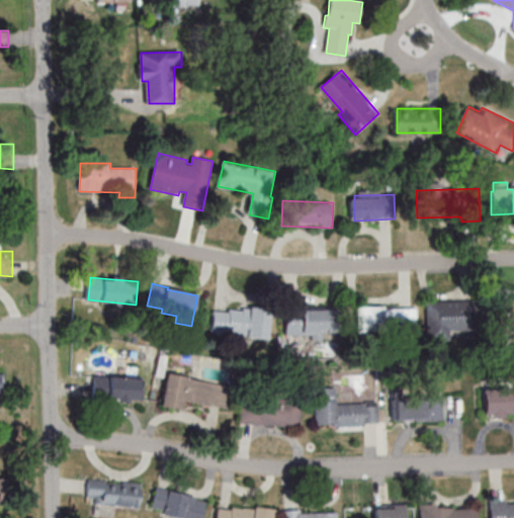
[(427,304),(467,301),(468,327),(428,328),(427,304)]
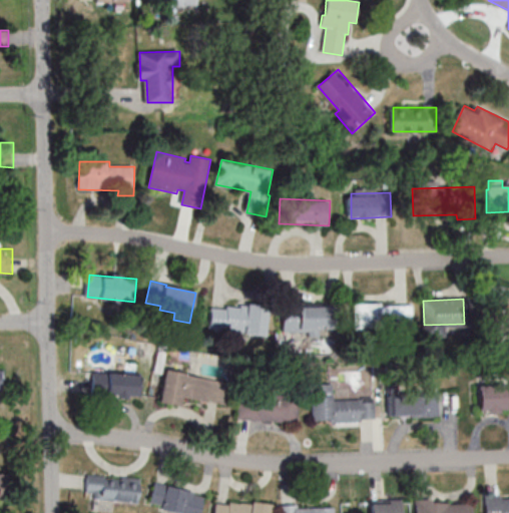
[(489,300),(508,299),(508,323),(489,324),(489,300)]
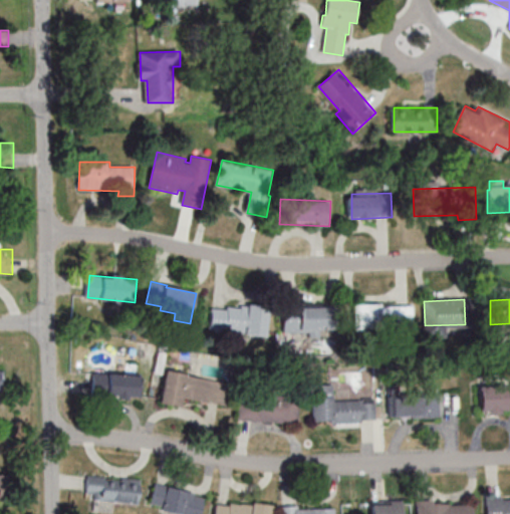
[(212,330),(269,336),(271,311),(215,305),(212,330)]
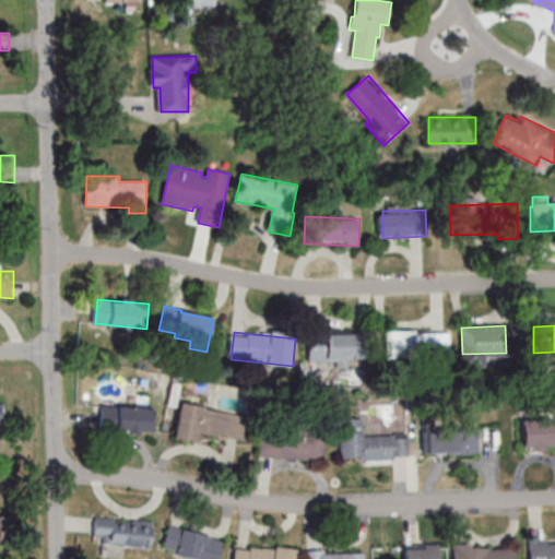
[(387,333),(430,332),(432,358),(388,359),(387,333)]
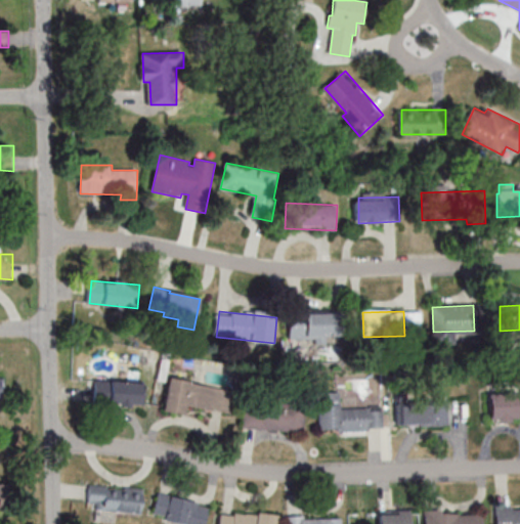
[(289,314),(330,312),(331,338),(290,339),(289,314)]
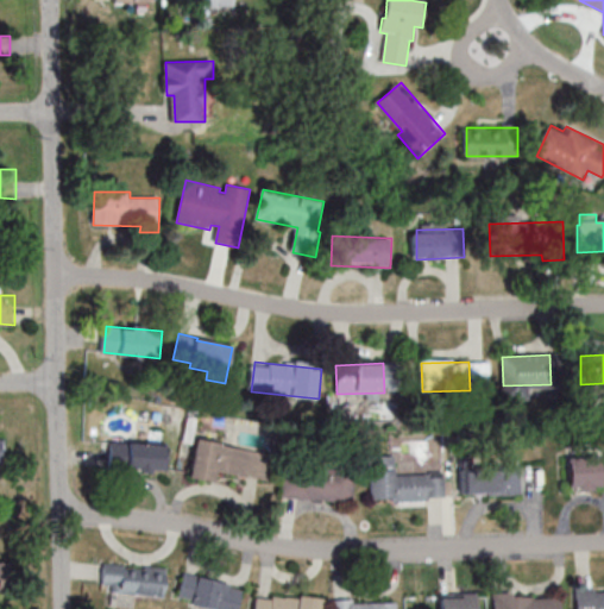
[(11,439),(0,438),(0,465),(11,465),(11,439)]
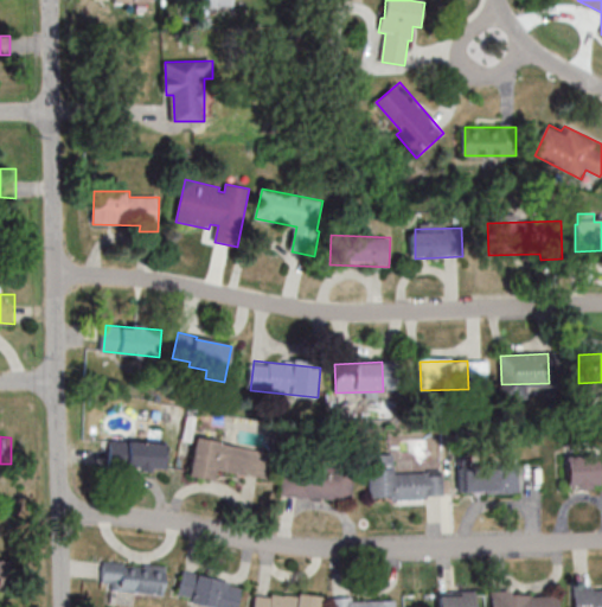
[(167,471),(168,440),(114,439),(113,470),(167,471)]
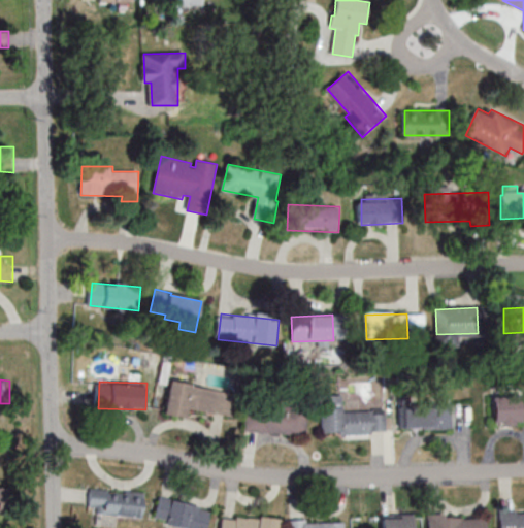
[(170,382),(164,416),(186,420),(187,409),(215,415),(215,413),(231,416),(235,394),(192,387),(192,385),(170,382)]
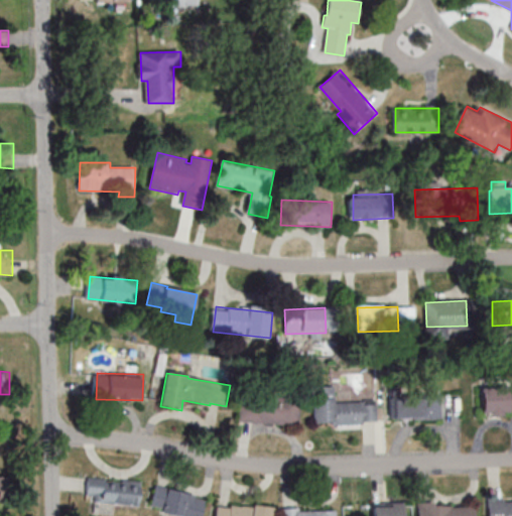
[(312,387),(335,386),(336,401),(376,399),(378,423),(314,426),(312,387)]
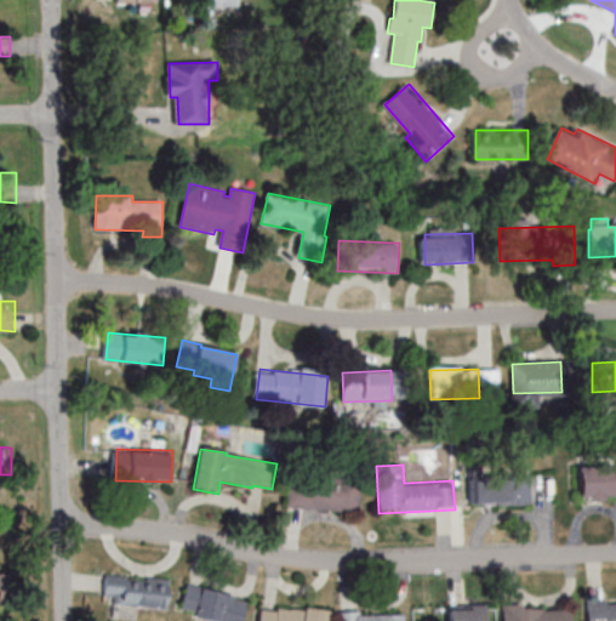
[(580,468),(615,466),(615,493),(612,493),(612,499),(581,500),(580,468)]
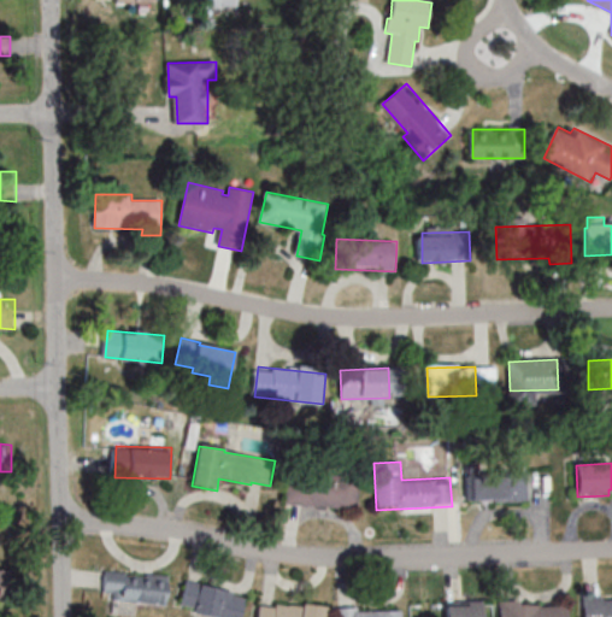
[(362,477),(358,510),(317,506),(317,507),(284,504),(288,470),(362,477)]
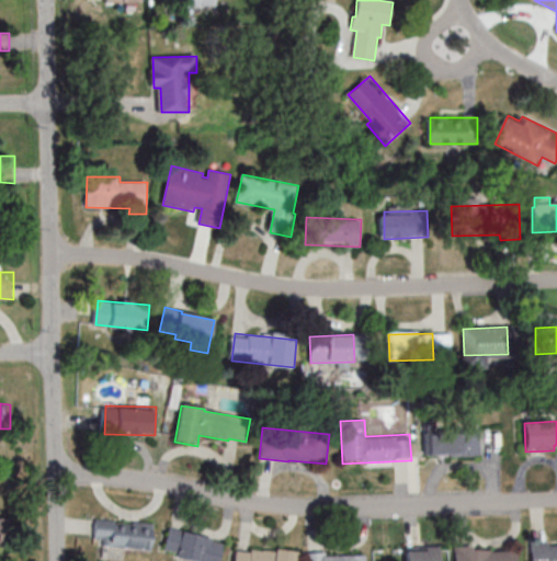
[(425,431),(479,428),(480,456),(427,457),(425,431)]
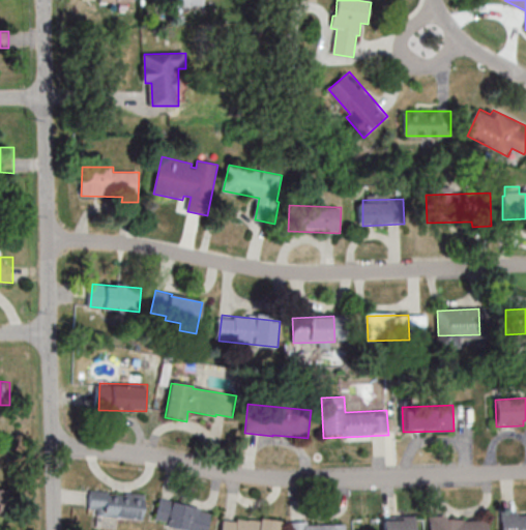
[(145,520),(147,495),(93,490),(91,516),(145,520)]
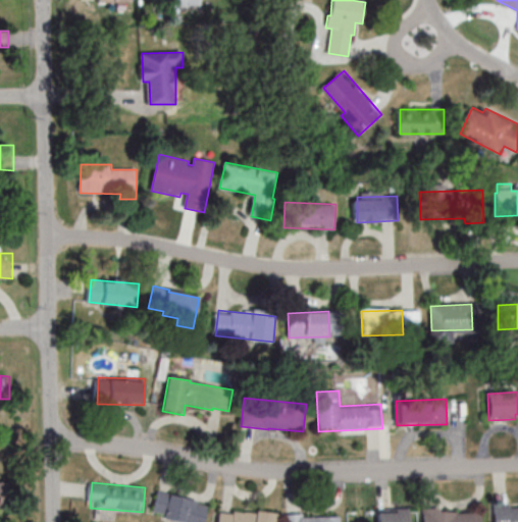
[(0,484),(0,508),(11,508),(11,484),(0,484)]
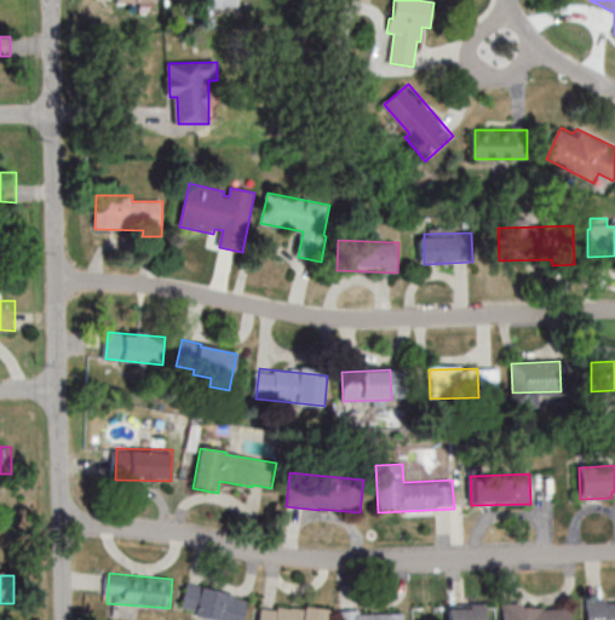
[(188,584),(235,595),(234,597),(247,601),(242,619),(212,619),(196,616),(197,612),(182,608),(188,584)]
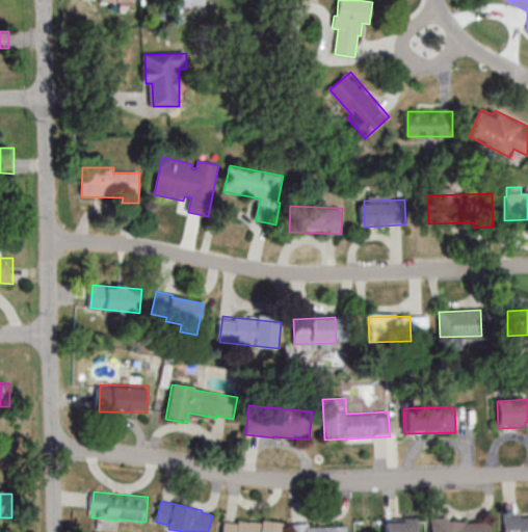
[(519,531),(519,519),(527,517),(527,531),(519,531)]
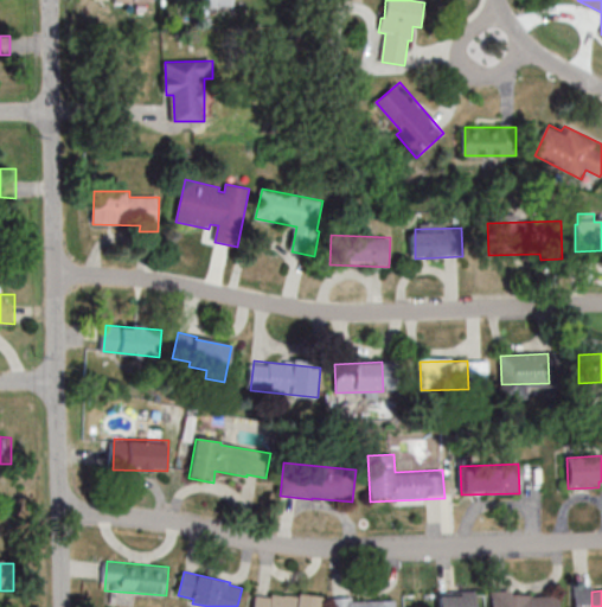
[(492,606),(492,593),(516,592),(516,599),(558,596),(558,606),(492,606)]
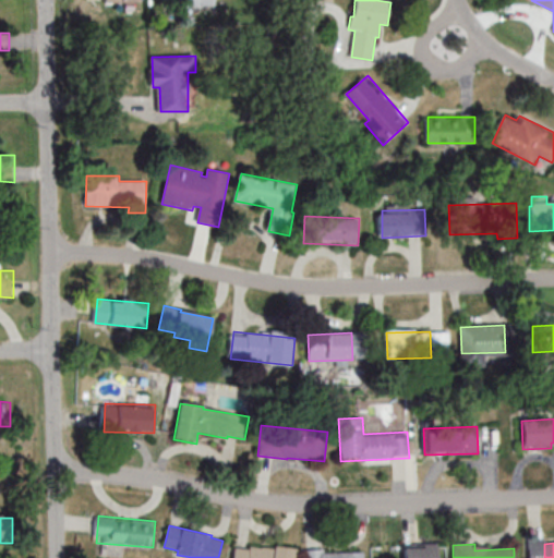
[(297,549),(294,557),(233,557),(236,548),(250,550),(250,547),(262,549),(262,547),(274,549),(274,546),(297,549)]
